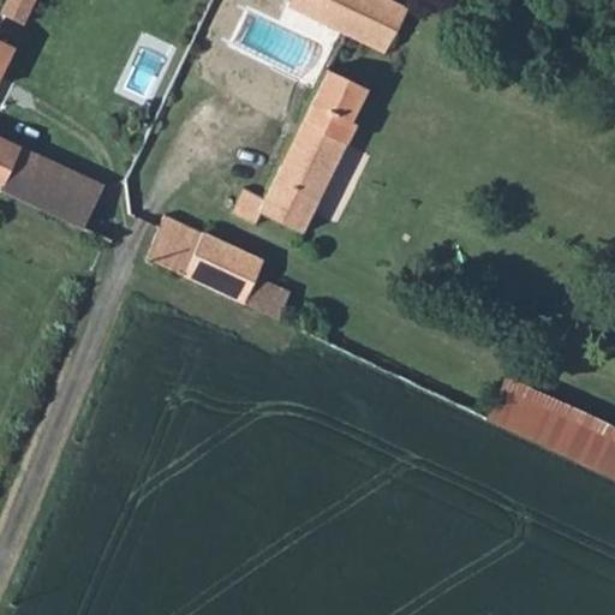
[(1,0),(0,5),(0,16),(1,17),(22,25),(31,0),(1,0)]
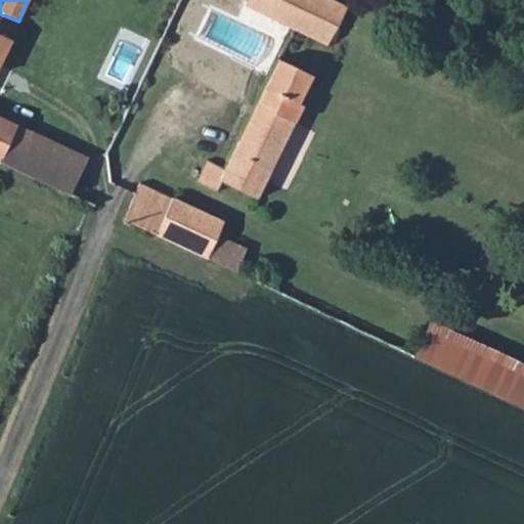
[(348,8),(332,0),(247,0),(245,3),(330,45),(348,8)]
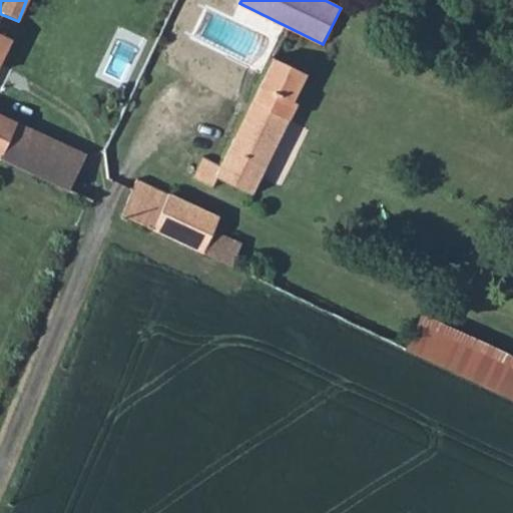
[(0,115),(0,58),(11,34),(0,28),(0,159),(70,191),(86,154),(0,115)]
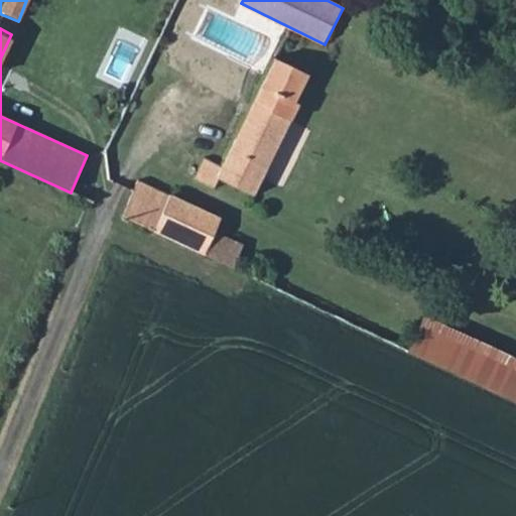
[(295,103),(308,76),(269,57),(220,164),(205,158),(196,178),(216,188),(219,181),(256,199),(298,105),(295,103)]
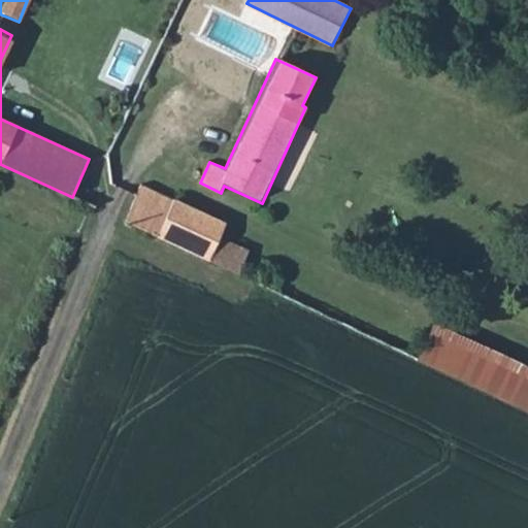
[(123,223),(234,273),(245,249),(218,235),(223,223),(140,185),(123,223)]
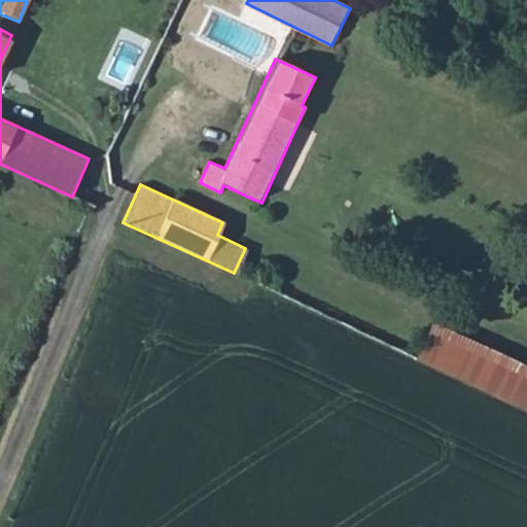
[(526,369),(429,323),(414,356),(526,410),(526,369)]
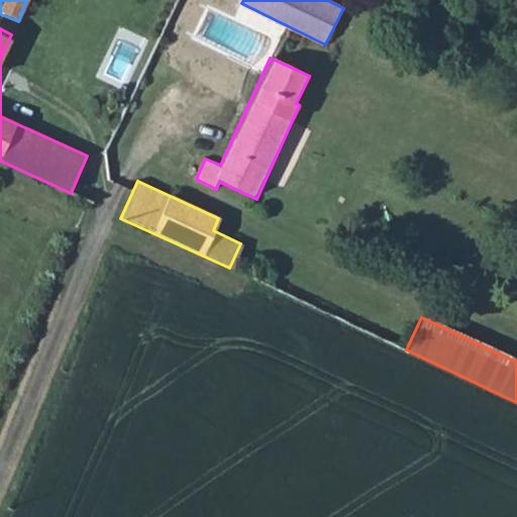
All buildings are outlined.
